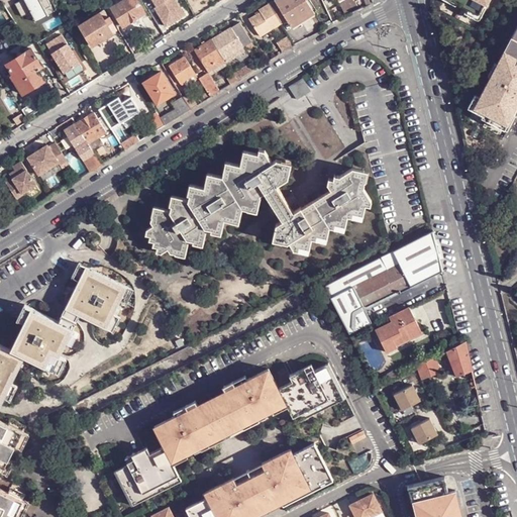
[(136,0),(125,0),(112,9),(123,27),(124,26),(131,22),(144,13),(136,0)]
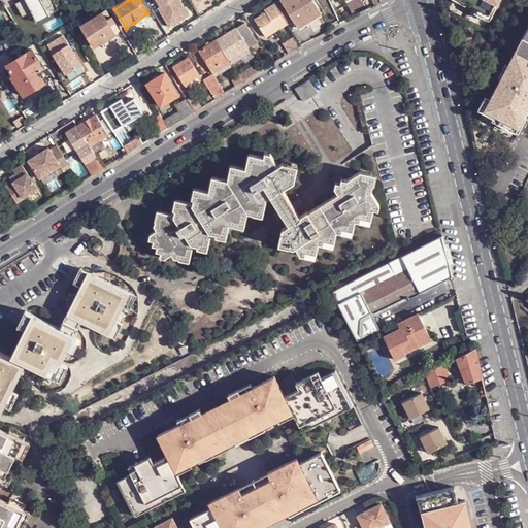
[(159,8),(170,28),(190,15),(179,0),(156,0),(161,7),(159,8)]
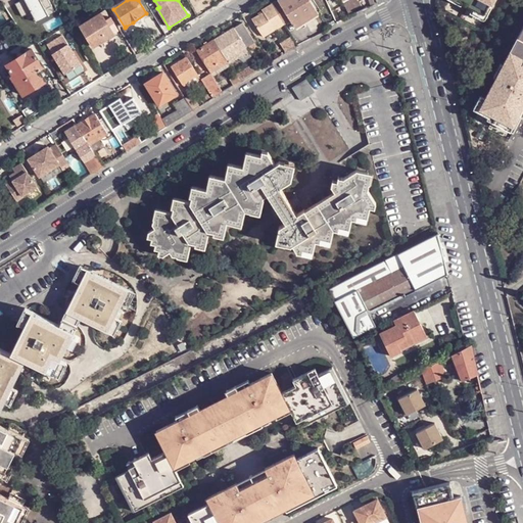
[(285,26),(286,27),(292,22),(295,25),(317,10),(310,0),(283,0),(273,6),(285,26)]
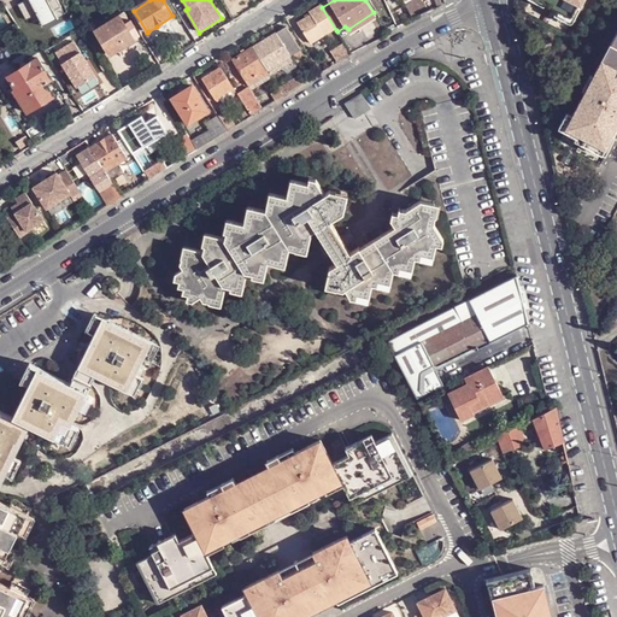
[(416,10),(425,5),(422,0),(416,0),(411,3),(416,10)]
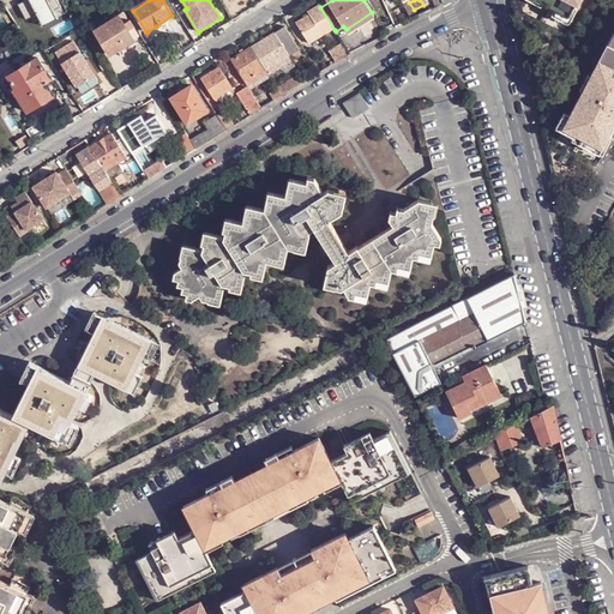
[(533,0),(533,1),(545,7),(546,6),(558,12),(557,13),(571,22),(582,0),(533,0)]
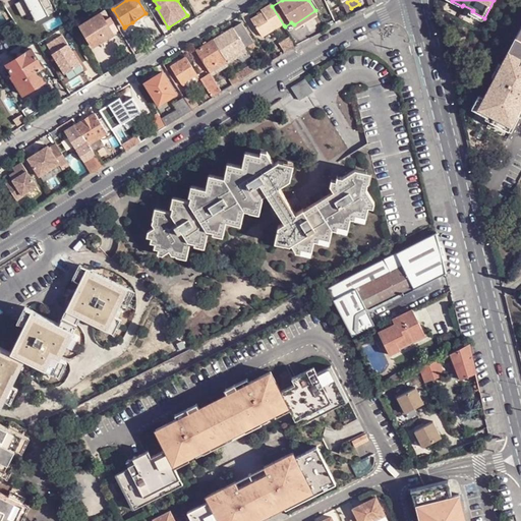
[(272,6),(269,8),(250,20),(263,40),(280,29),(284,25),(272,6)]
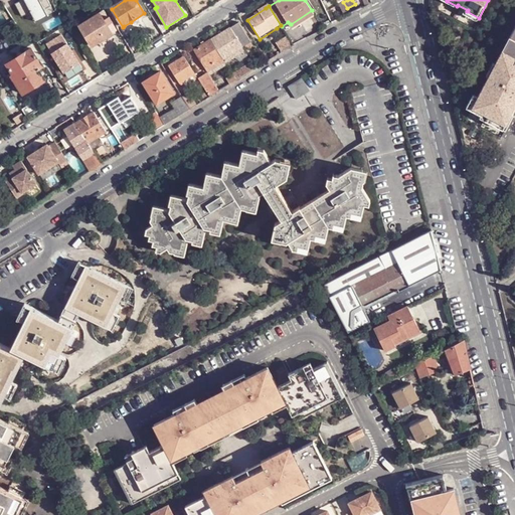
[(312,10),(291,24),(293,29),(316,15),(312,10)]
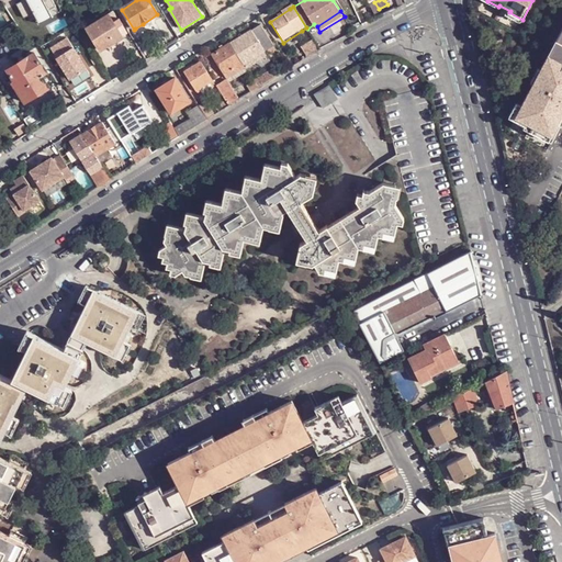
[(109,14),(87,27),(100,51),(122,37),(116,29),(113,22),(109,14)]
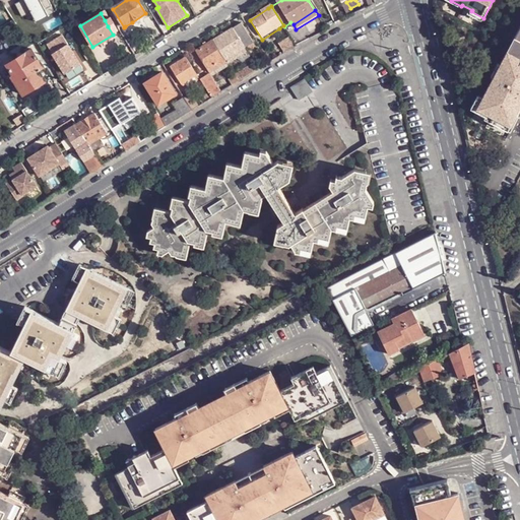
[(110,17),(105,20),(108,26),(114,23),(110,17)]
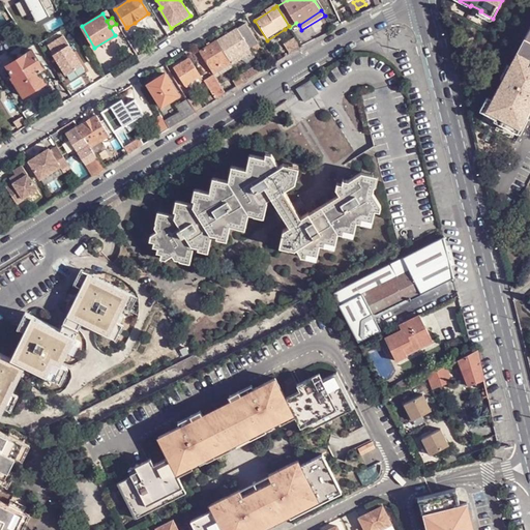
[(138,27),(135,23),(127,27),(130,32),(138,27)]
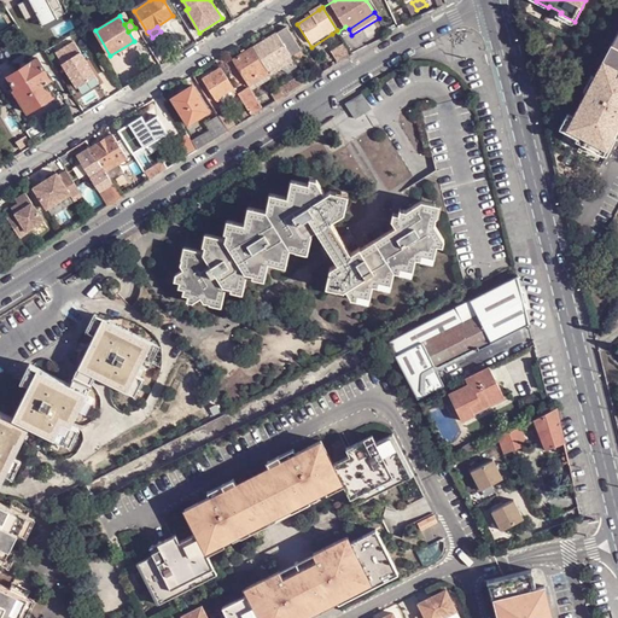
[(290,28),(278,34),(291,58),(303,51),(290,28)]
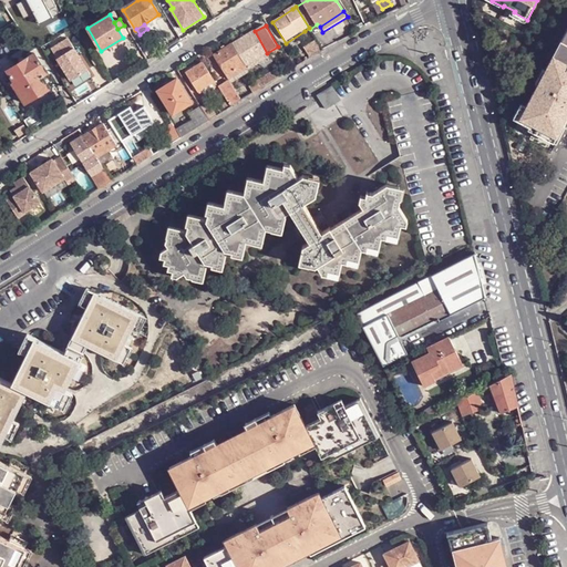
[(305,31),(308,38),(313,34),(310,29),(309,28),(305,31)]
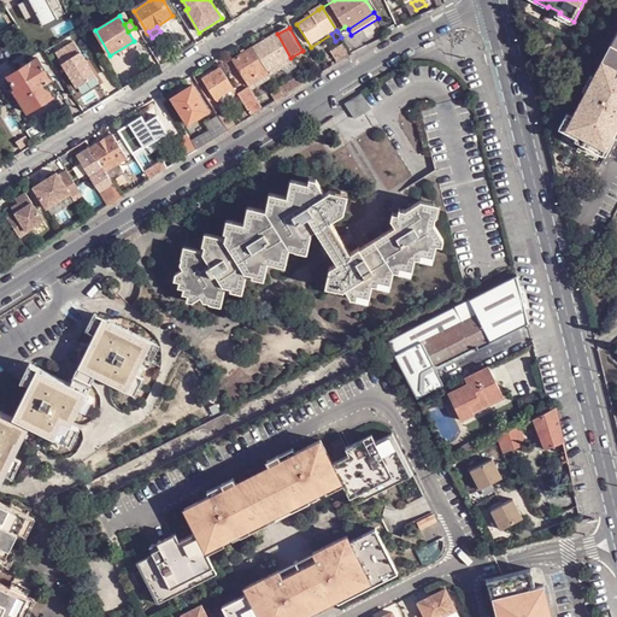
[(277,34),(254,48),(268,69),(269,71),(291,58),(277,34)]
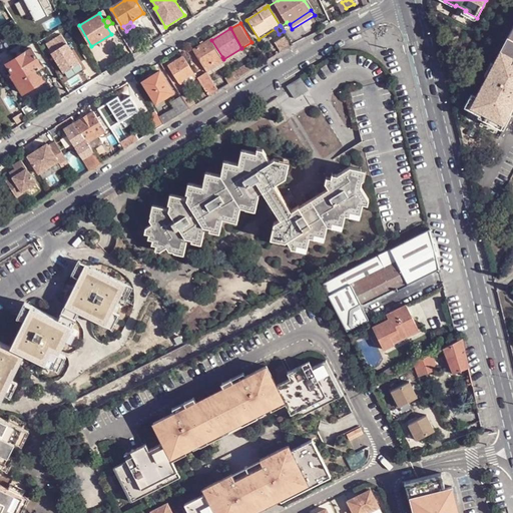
[(61,35),(46,45),(64,73),(79,64),(61,35)]
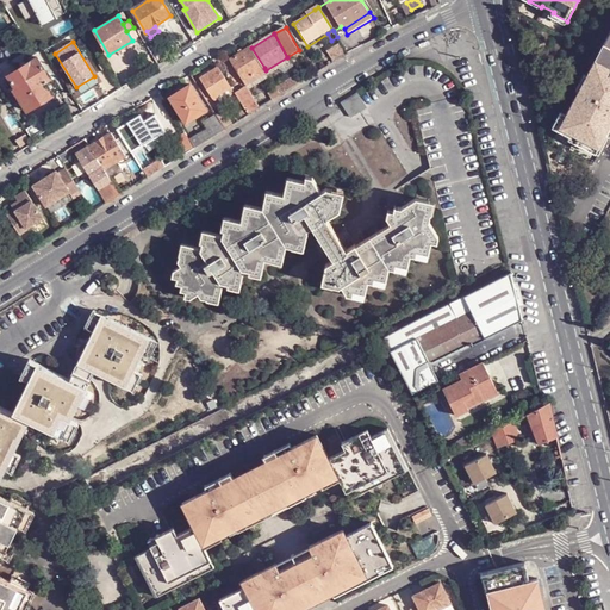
[(325,55),(331,66),(348,55),(342,44),(325,55)]
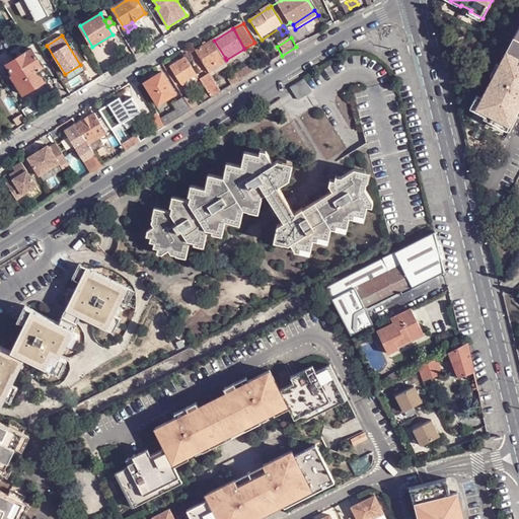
[(214,41),(198,51),(208,68),(217,62),(225,58),(214,41)]
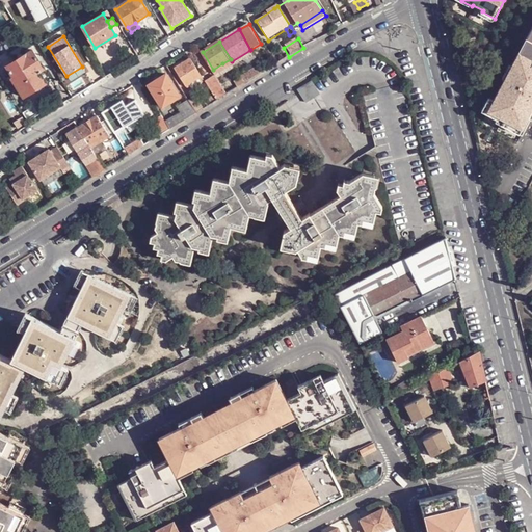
[(531,46),(527,57),(522,55),(514,70),(516,71),(506,90),(503,88),(490,113),(525,131),(531,116),(531,46)]
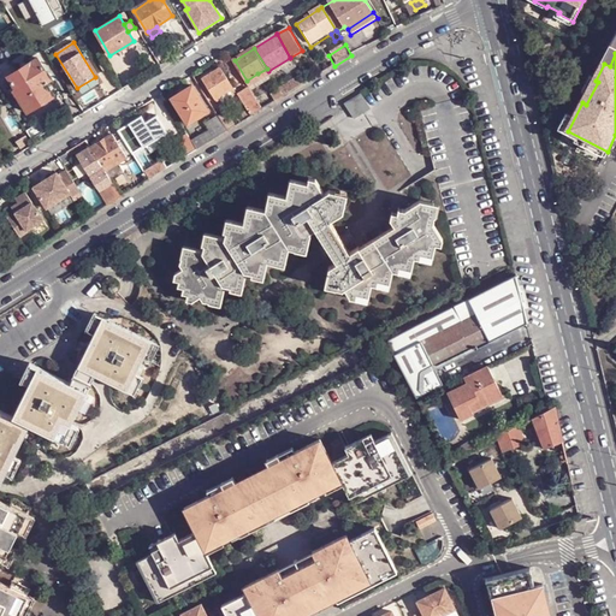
[(37,59),(31,63),(45,84),(51,81),(37,59)]
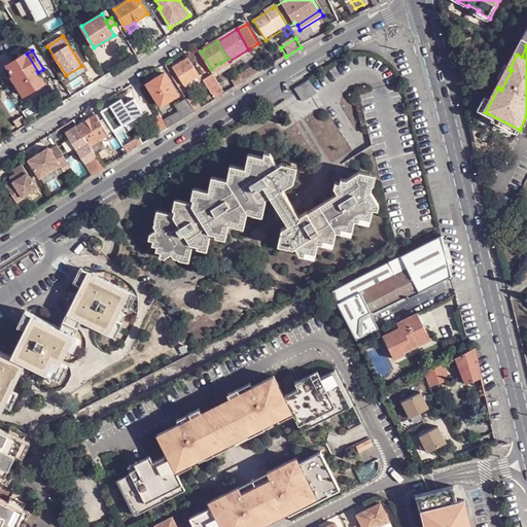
[(27,54),(6,66),(15,82),(14,84),(23,97),(44,83),(38,72),(27,54)]
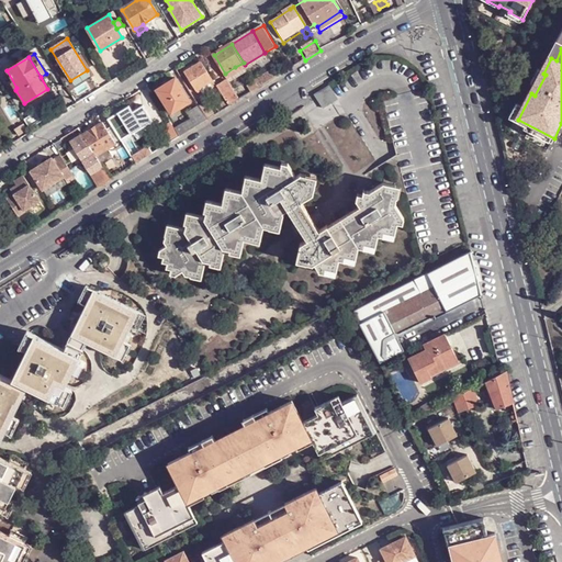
[(202,63),(186,72),(198,91),(198,90),(201,89),(210,83),(214,81),(202,63)]
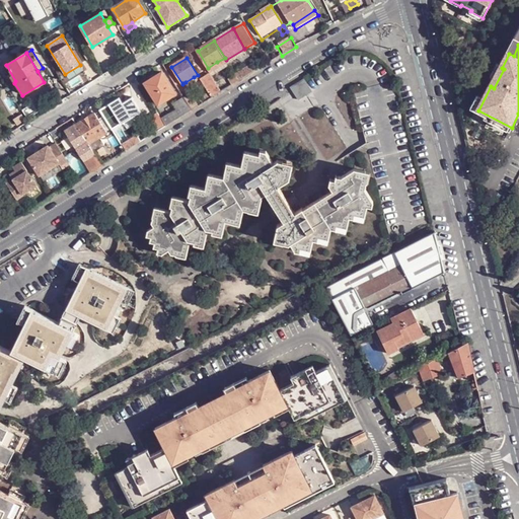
[(225,58),(217,62),(221,67),(228,63),(226,60),(225,58)]
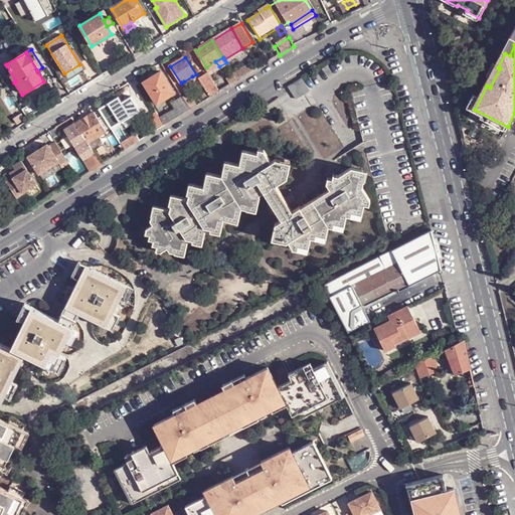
[(256,60),(252,63),(253,65),(256,69),(262,67),(256,60)]
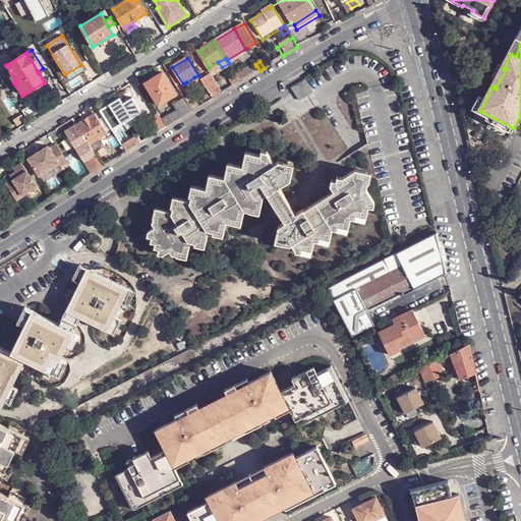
[(241,82),(259,70),(256,66),(238,78),(241,82)]
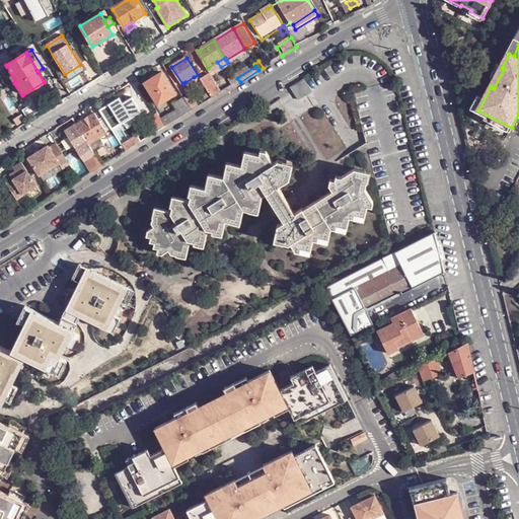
[(163,73),(146,83),(159,105),(176,94),(163,73)]
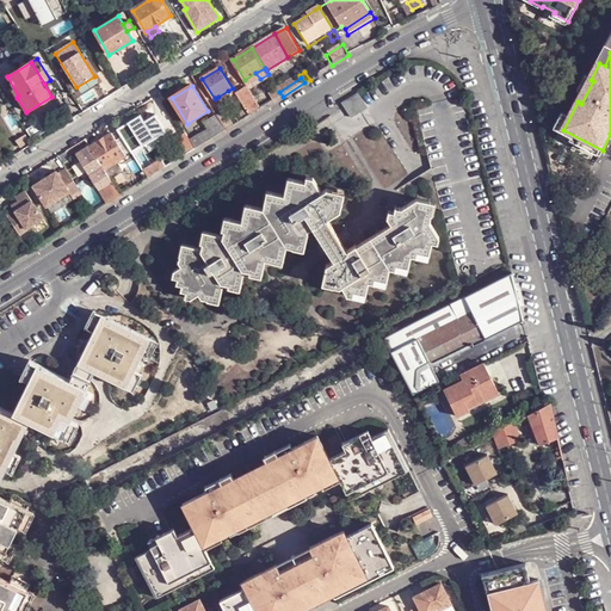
[(247,112),(259,104),(248,88),(236,96),(246,111),(247,112)]
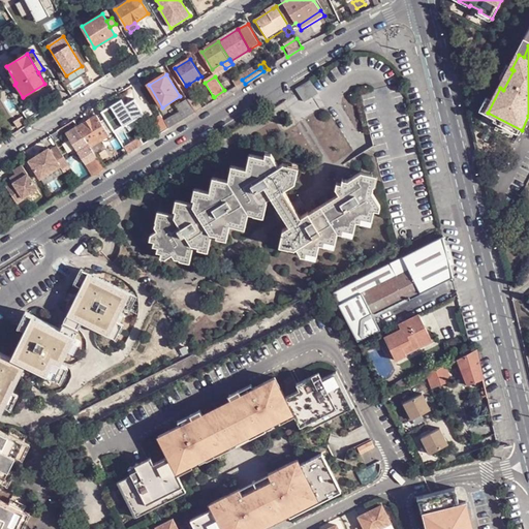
[(189,84),(190,86),(190,88),(200,83),(197,79),(189,84)]
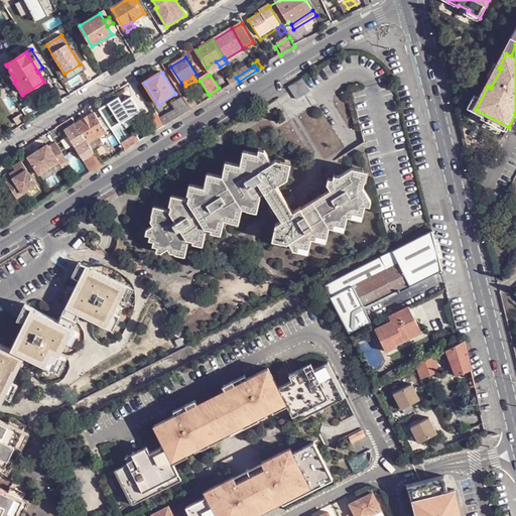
[(290,85),(295,97),(309,91),(304,79),(290,85)]
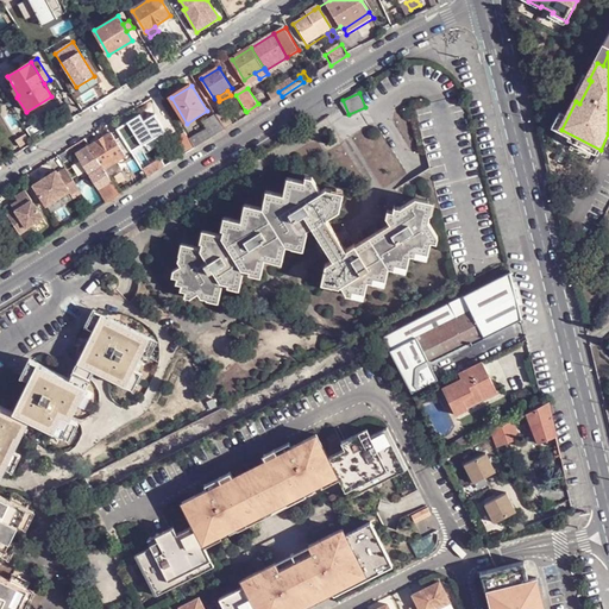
[(258,104),(246,112),(249,117),(262,108),(258,104)]
